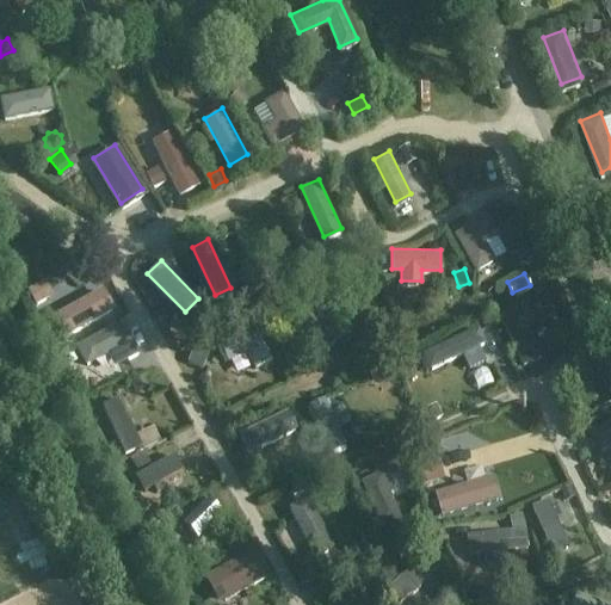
[(103,286),(48,314),(60,335),(113,307),(103,286)]
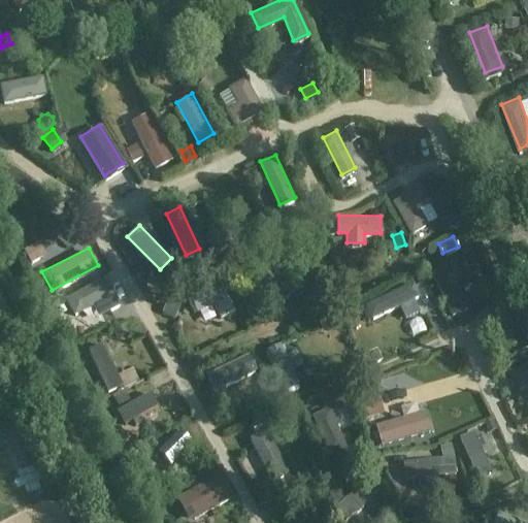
[(448,263),(431,270),(450,312),(466,303),(448,263)]
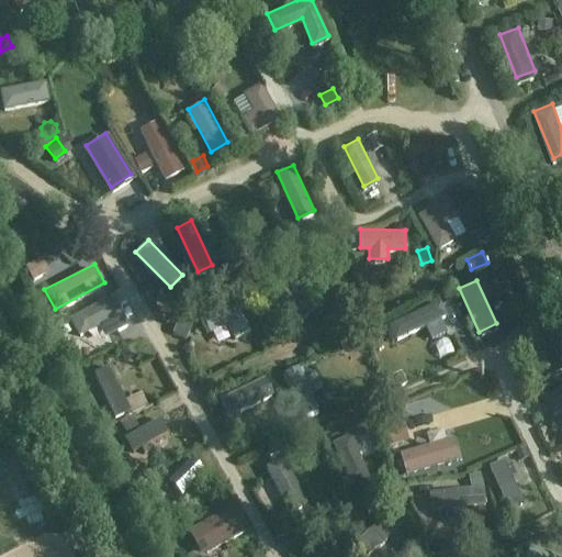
[(111,293),(70,314),(79,332),(98,322),(110,315),(116,327),(126,322),(111,293)]
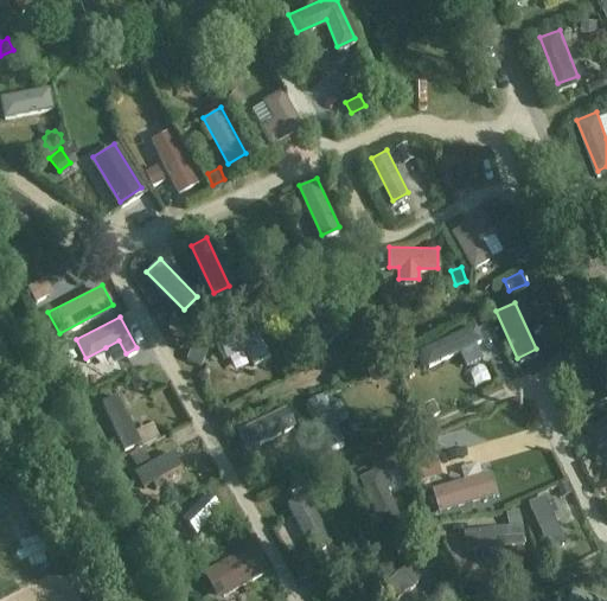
[(218,337),(227,356),(246,346),(253,363),(272,355),(255,319),(218,337)]
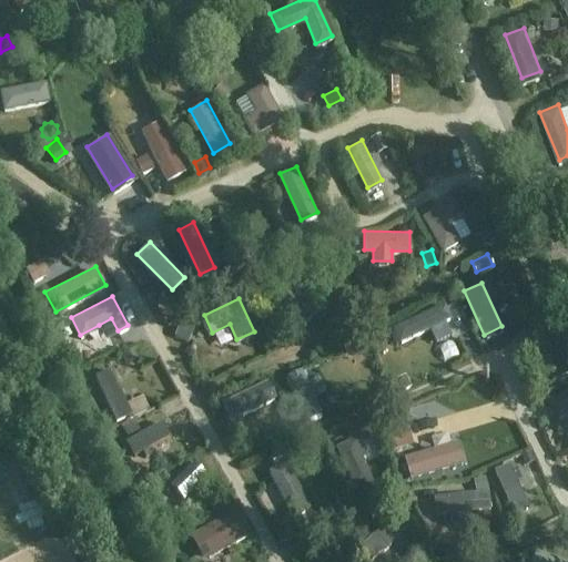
[(174,331),(188,338),(193,326),(179,320),(174,331)]
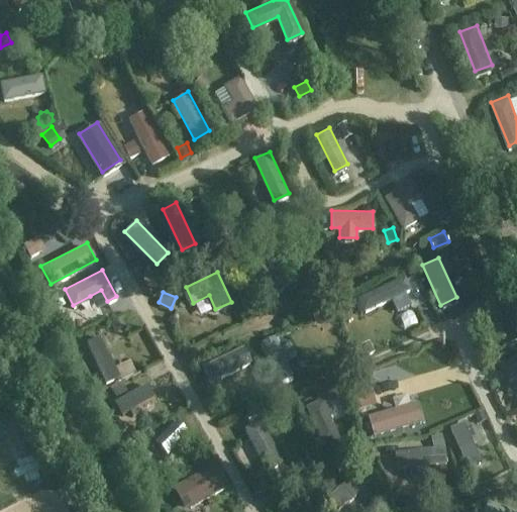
[(516,297),(505,304),(516,327),(516,297)]
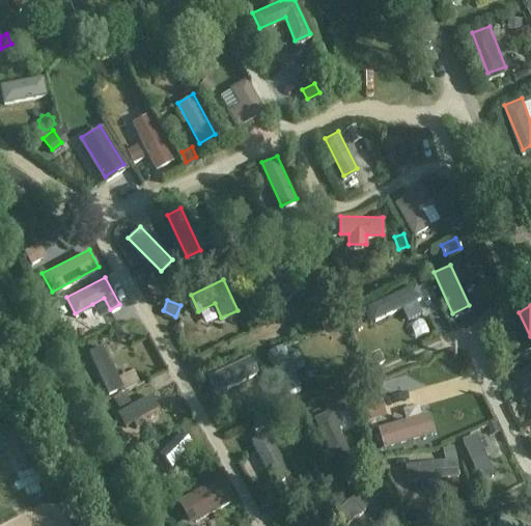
[(122,385),(104,343),(90,350),(109,391),(122,385)]
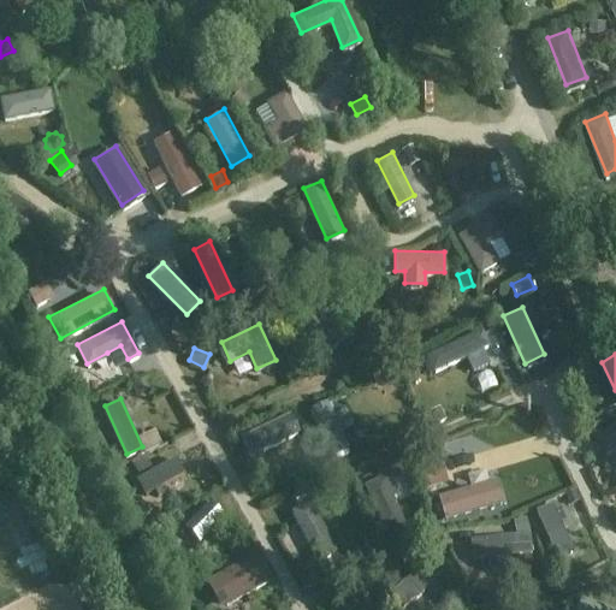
[(615,401),(604,407),(609,418),(615,414),(615,401)]
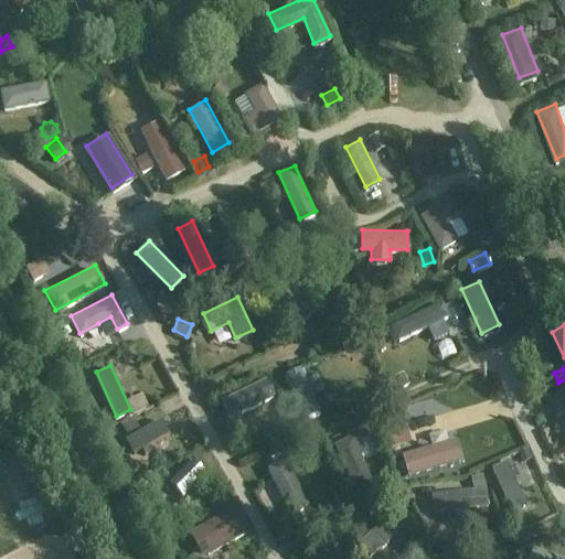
[(274,394),(265,377),(223,398),(231,415),(274,394)]
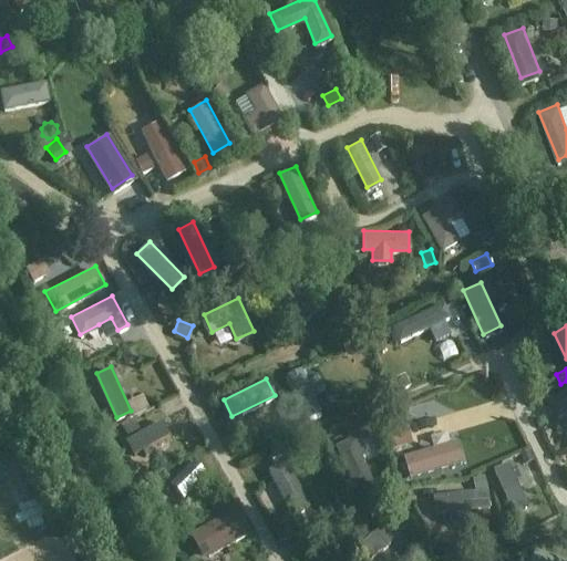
[(384,424),(391,445),(412,438),(405,417),(384,424)]
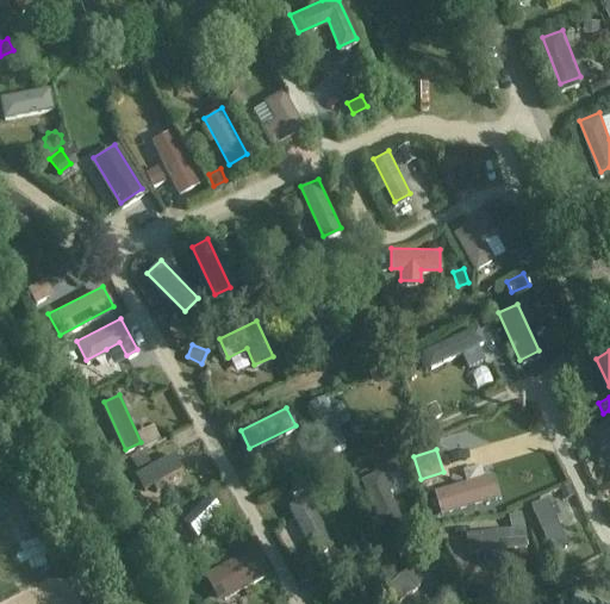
[(173,450),(134,472),(142,486),(151,481),(155,487),(165,481),(162,475),(181,465),(173,450)]
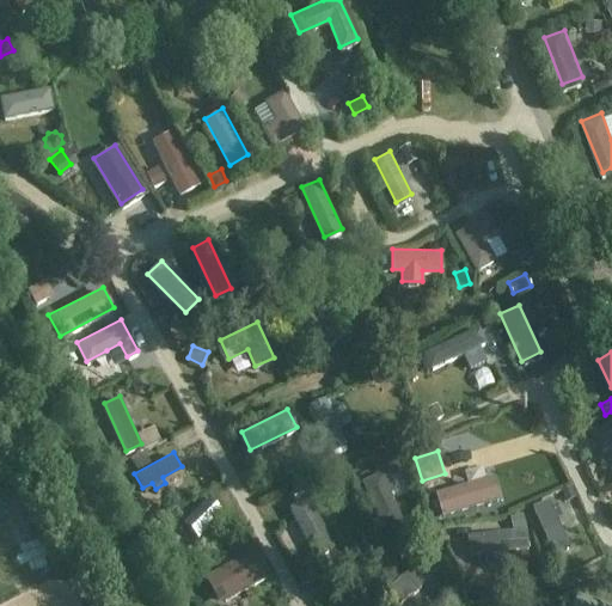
[(401,515),(381,472),(363,479),(383,524),(401,515)]
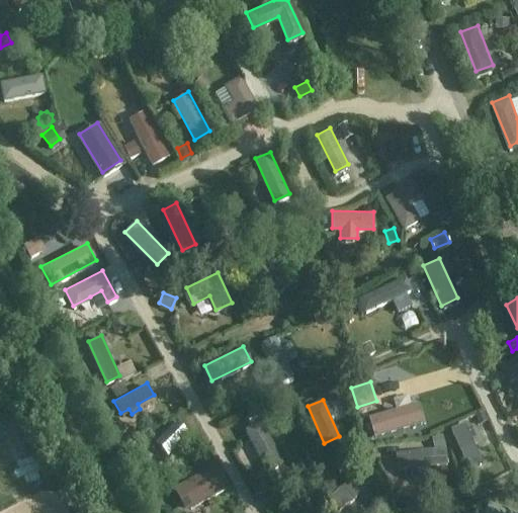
[(261,420),(246,428),(268,468),(282,460),(261,420)]
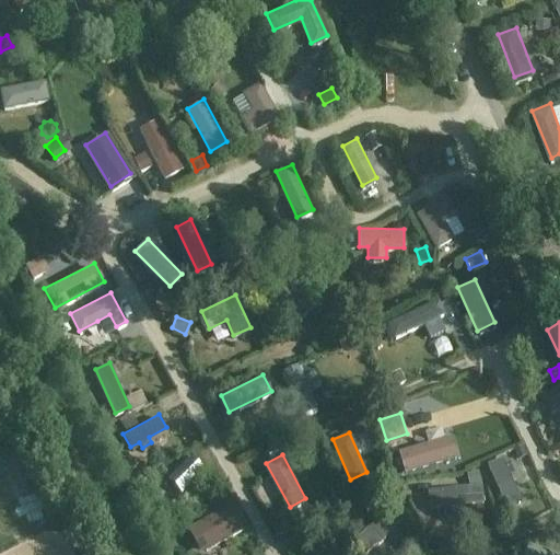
[(504,457),(489,463),(508,504),(522,497),(511,472),(514,470),(509,458),(505,460),(504,457)]
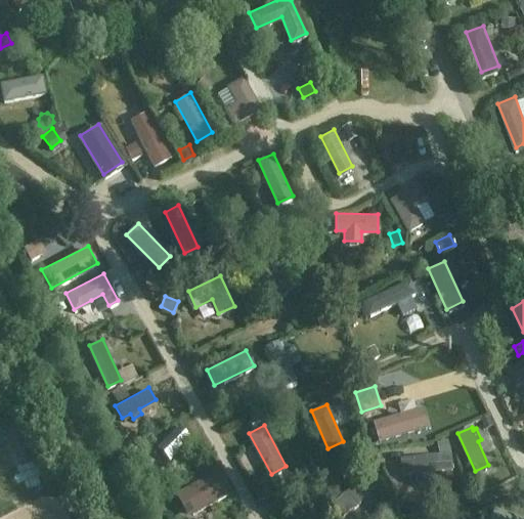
[(217,470),(183,489),(194,510),(229,491),(217,470)]
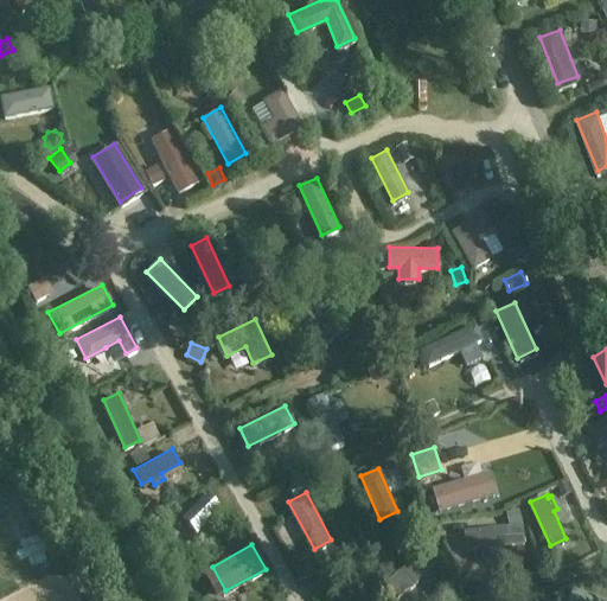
[(606,600),(606,596),(576,586),(570,600),(606,600)]
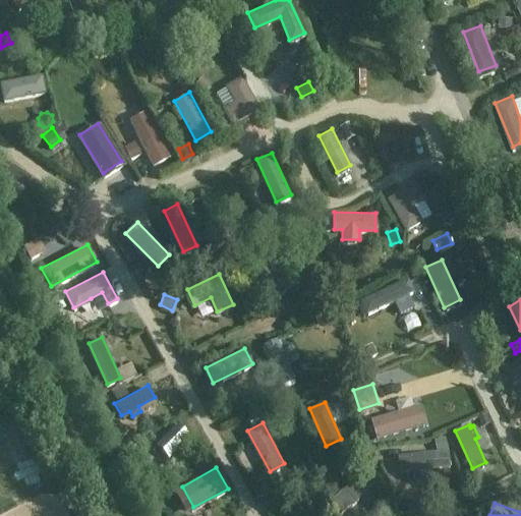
[(294,514),(295,515),(313,515),(310,507),(294,514)]
